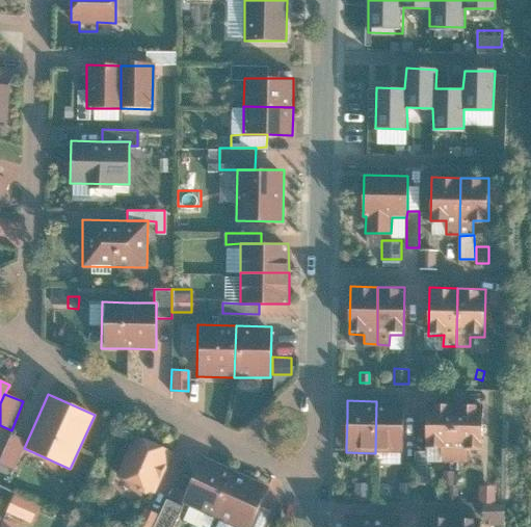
[(404,401),(376,401),(375,453),(403,453),(404,401)]
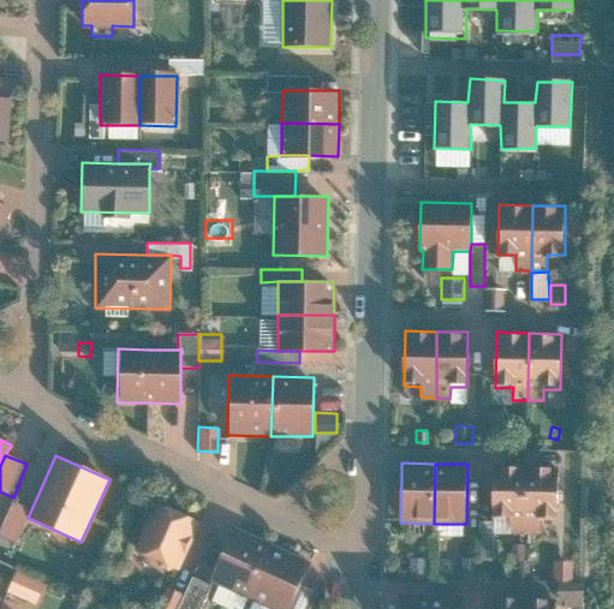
[(528,466),(495,466),(494,520),(510,520),(510,532),(526,532),(528,466)]
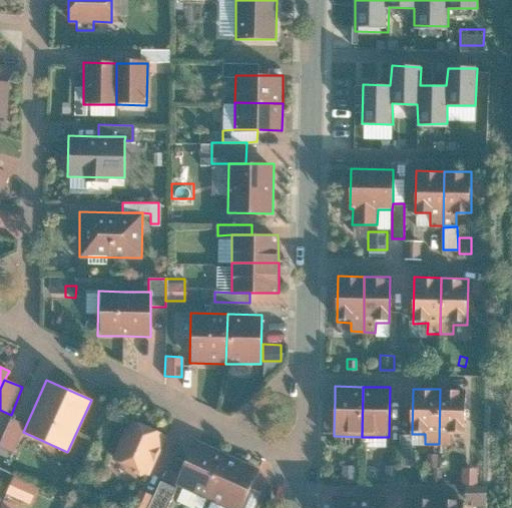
[(468,390),(440,389),(439,444),(451,444),(451,435),(467,435),(468,390)]
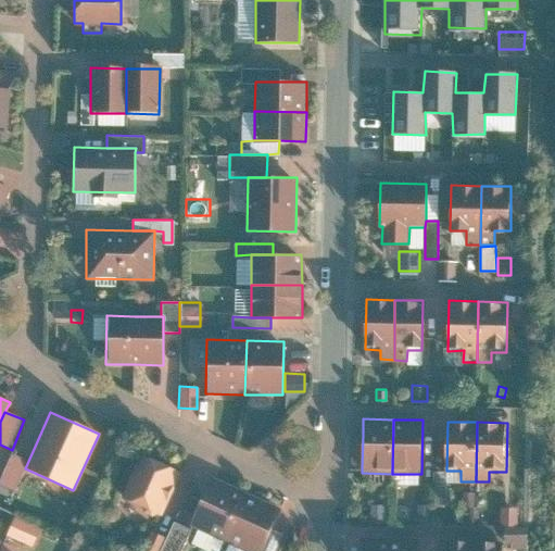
[(362,467),(363,435),(351,435),(351,466),(362,467)]
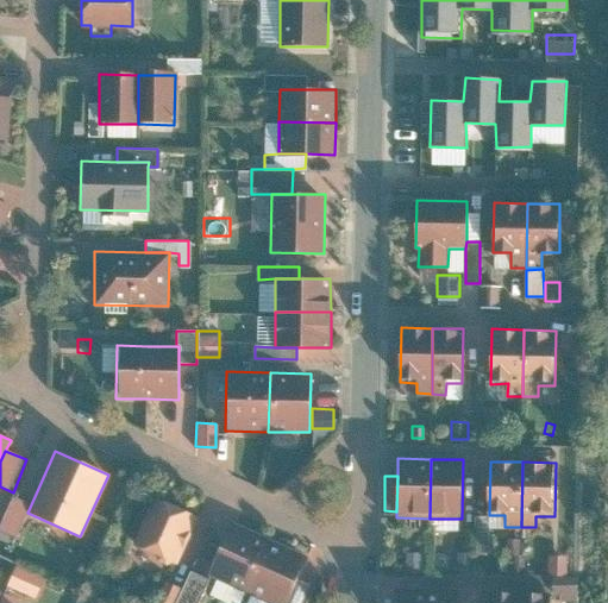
[(158,490),(137,539),(177,558),(200,509),(158,490)]
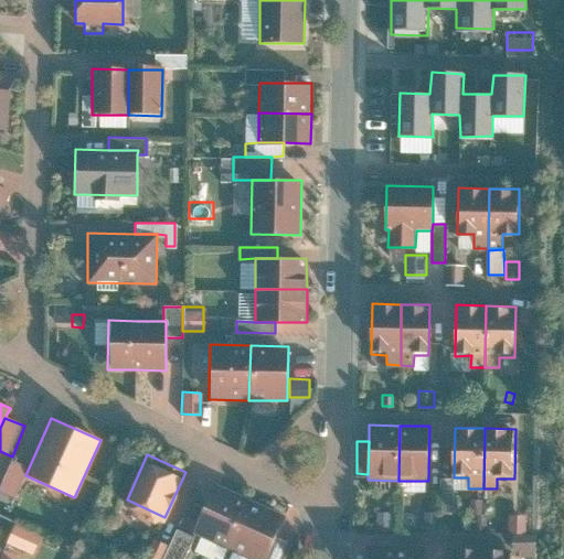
[(11,460),(0,484),(0,492),(12,498),(27,466),(11,460)]
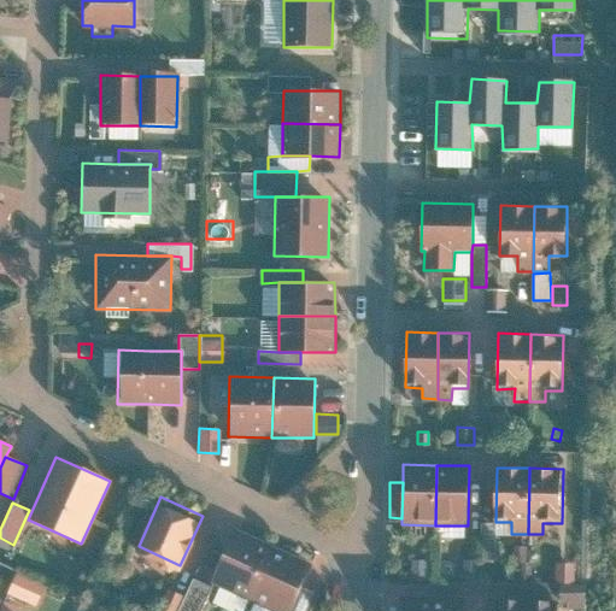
[(254,592),(280,539),(240,521),(215,574),(254,592)]
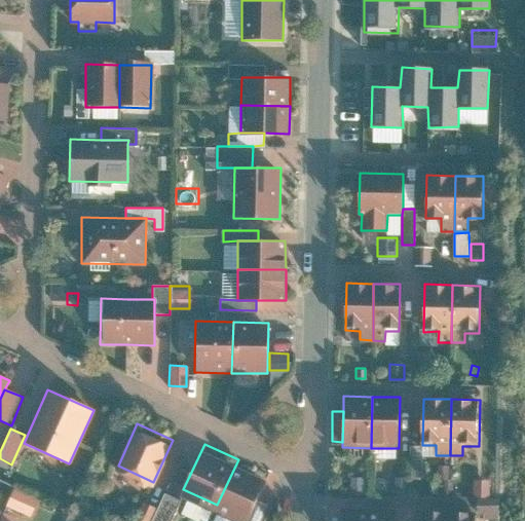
[(421,477),(421,447),(410,447),(410,477),(421,477)]
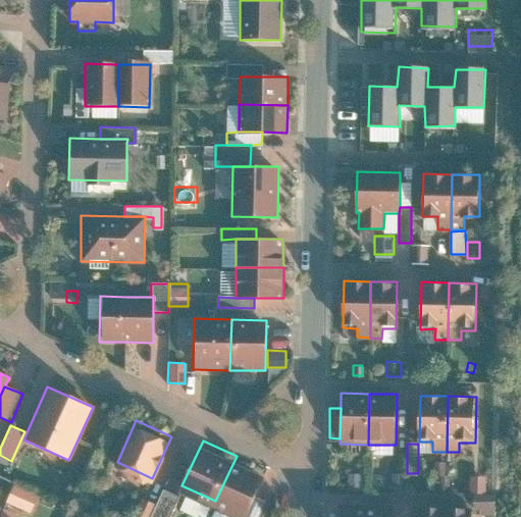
[(237,456),(215,501),(245,515),(258,487),(266,469),(237,456)]
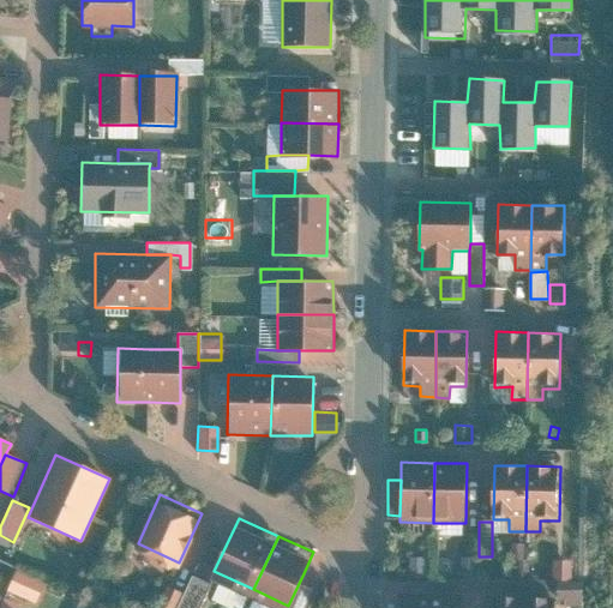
[(524,543),(512,543),(512,555),(524,557),(524,543)]
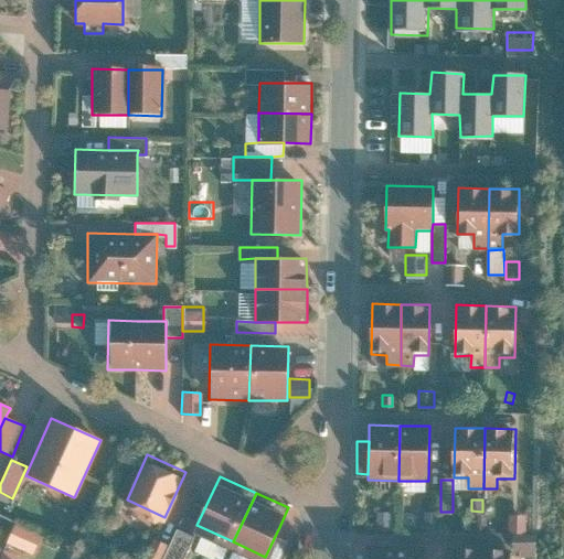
[(395,512),(378,512),(378,528),(395,528),(395,512)]
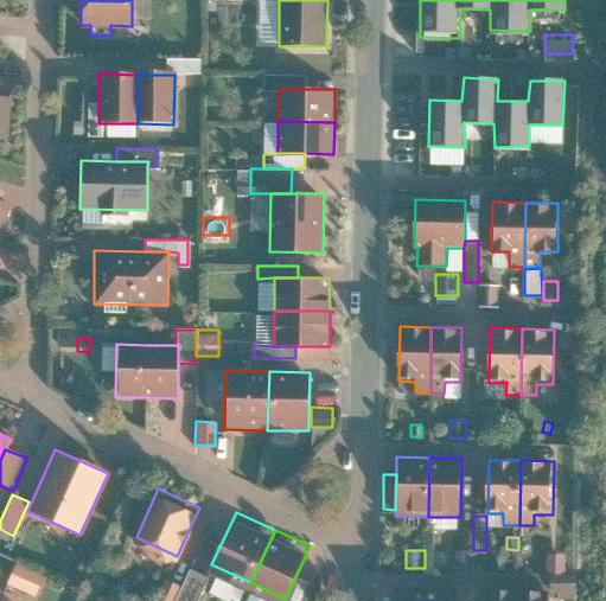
[(470,550),(455,550),(455,570),(470,570),(470,550)]
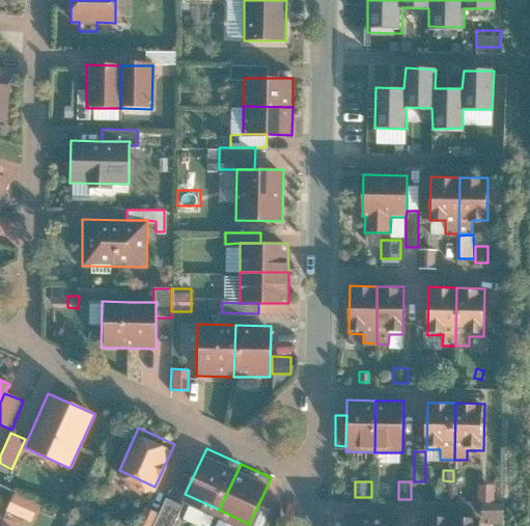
[(493,483),(479,483),(480,500),(494,500),(493,483)]
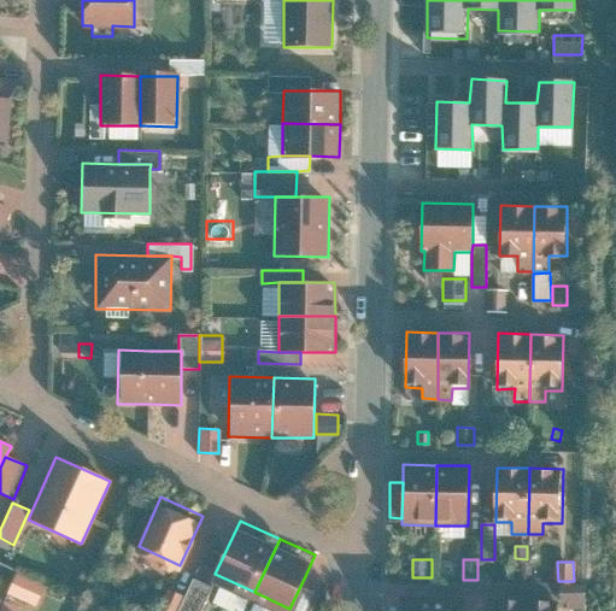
[(194,610),(200,610),(215,579),(198,571),(182,606),(194,610)]
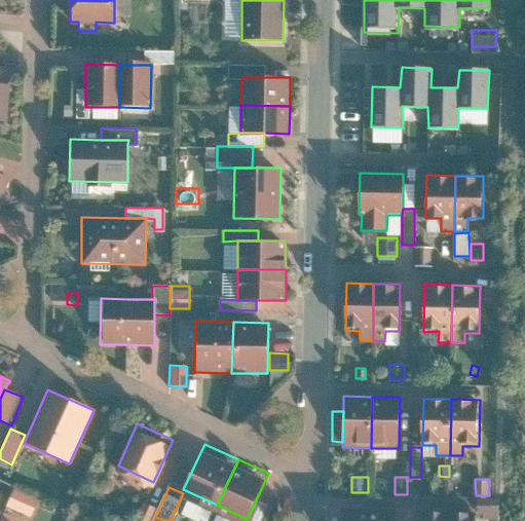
[(36,498),(19,491),(11,508),(29,515),(36,498)]
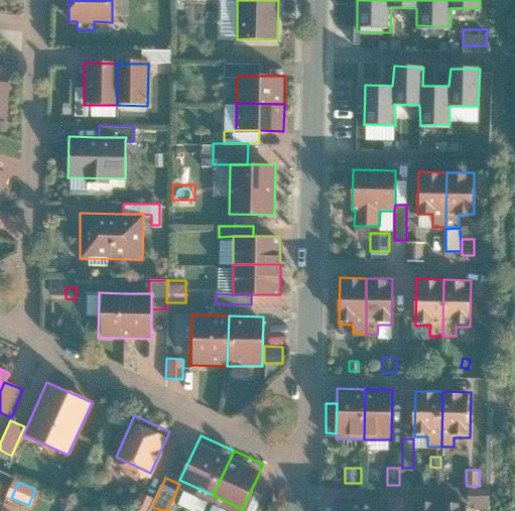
[(258,510),(269,488),(255,482),(242,509),(241,510),(258,510)]
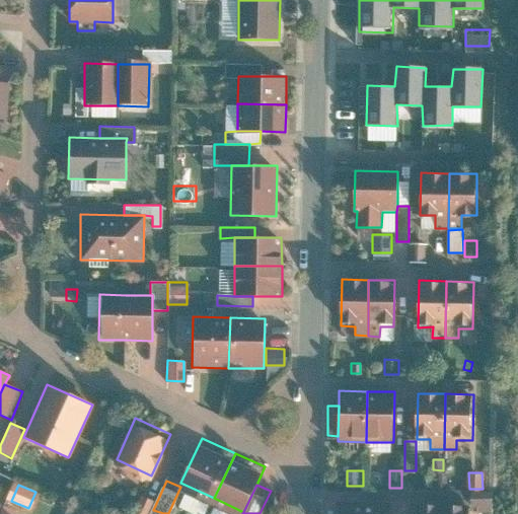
[(148,513),(157,496),(145,490),(133,513),(148,513)]
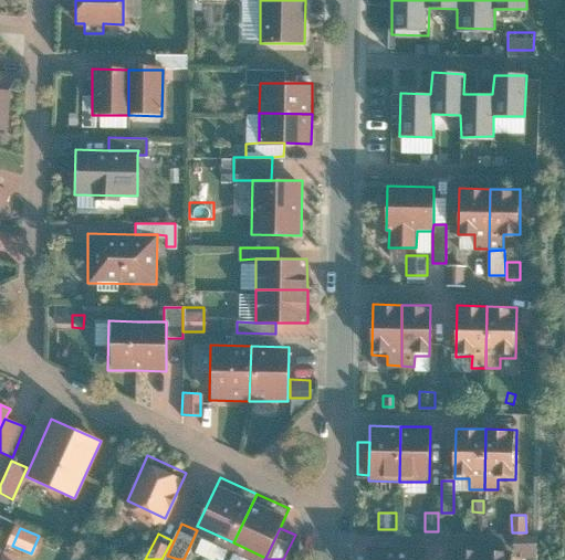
[(536,536),(515,536),(515,552),(521,552),(521,557),(536,557),(536,536)]
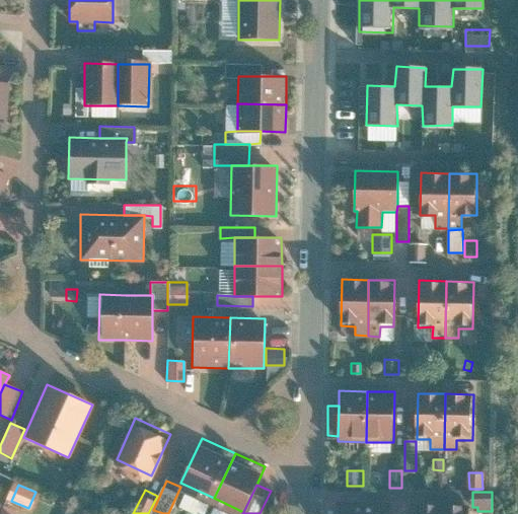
[(24,513),(26,511),(5,500),(0,510),(0,513),(24,513)]
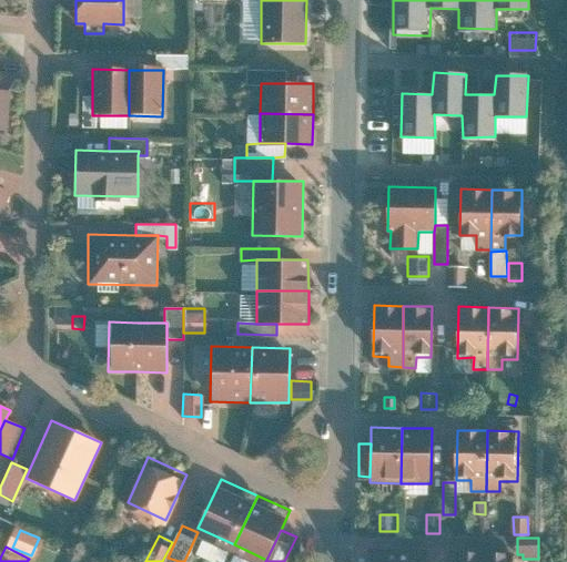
[(397,561),(398,549),(367,549),(366,561),(397,561)]
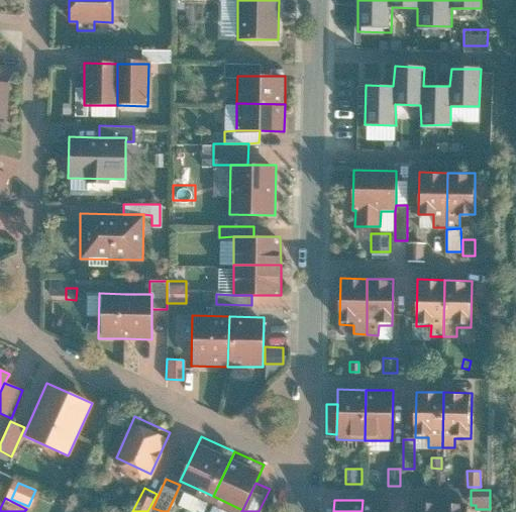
[(363,500),(362,511),(389,511),(390,501),(363,500)]
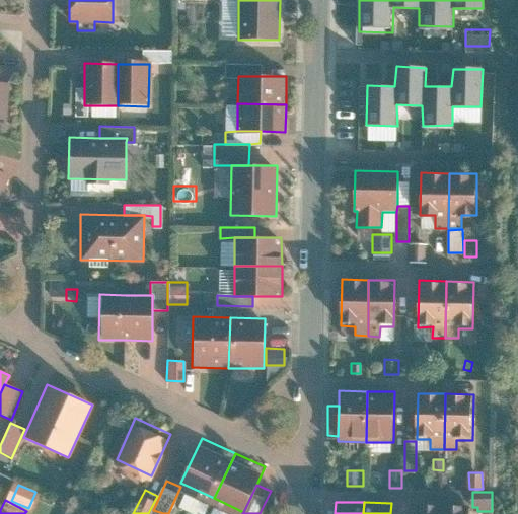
[(442,513),(443,505),(417,505),(416,513),(442,513)]
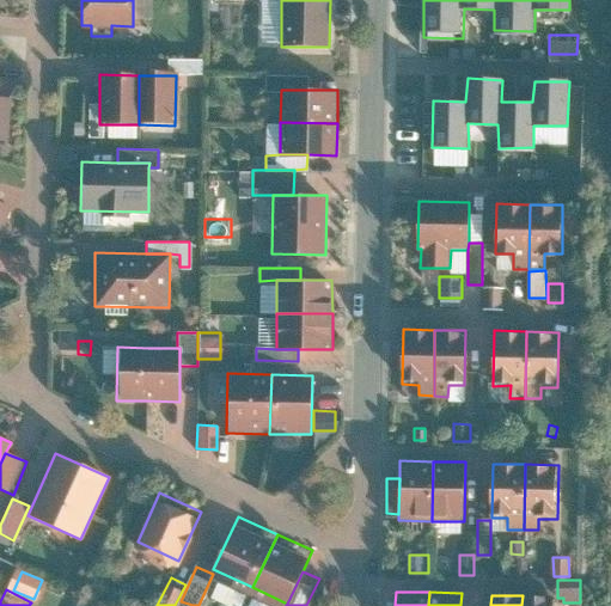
[(551,605),(551,595),(523,595),(521,605),(551,605)]
